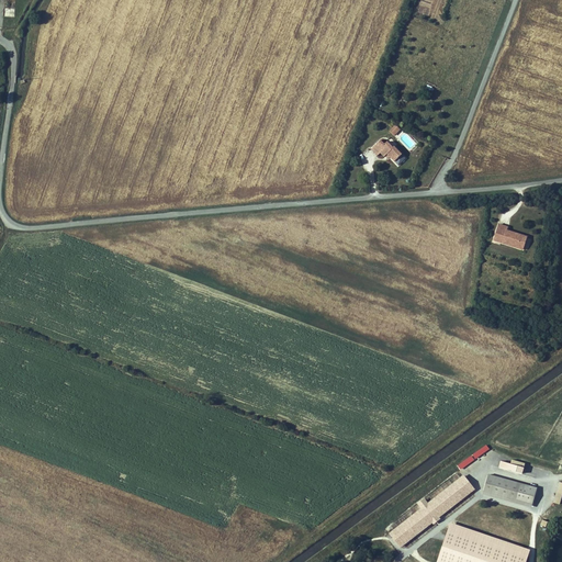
[(395,125),(390,132),(395,136),(401,130),(395,125)]
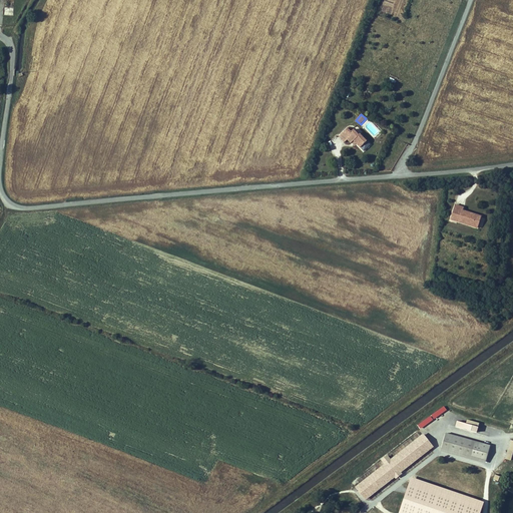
[(360,143),(364,148),(370,142),(364,135),(363,136),(358,130),(355,132),(352,129),(343,137),(349,143),(351,140),(355,143),(356,142),(357,141),(360,143)]
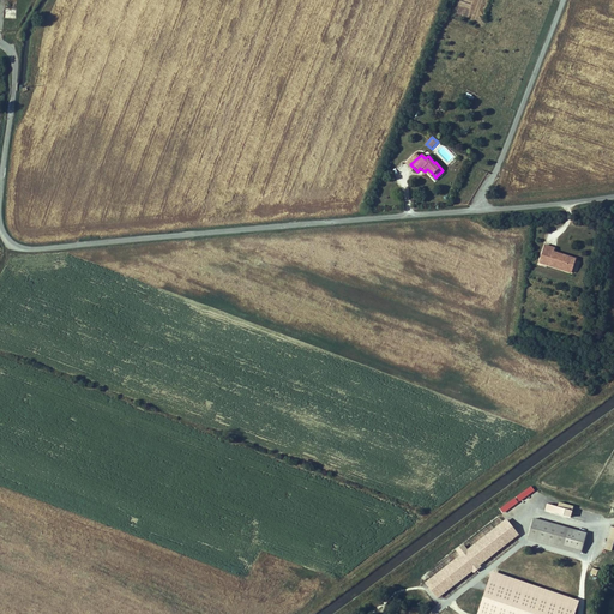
[(577,258),(555,252),(557,247),(545,245),(539,265),(572,274),(577,258)]
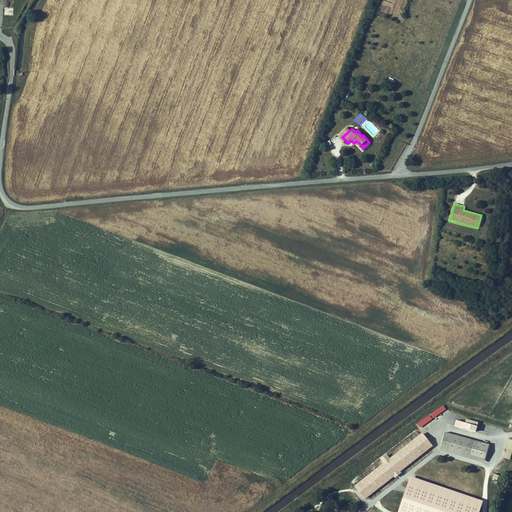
[(443,405),(417,424),(420,428),(447,410),(443,405)]
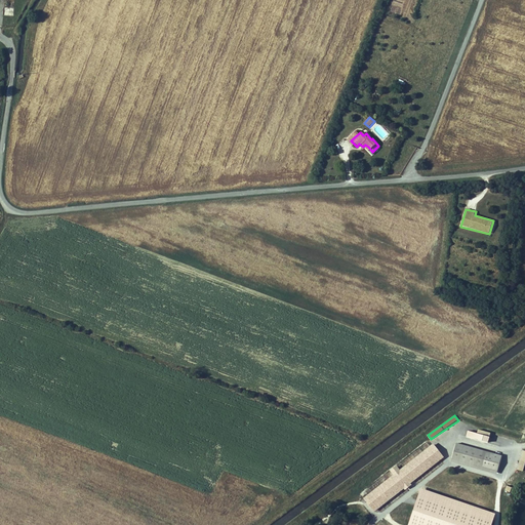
[(478,430),(477,433),(468,431),(466,437),(488,444),(491,433),(478,430)]
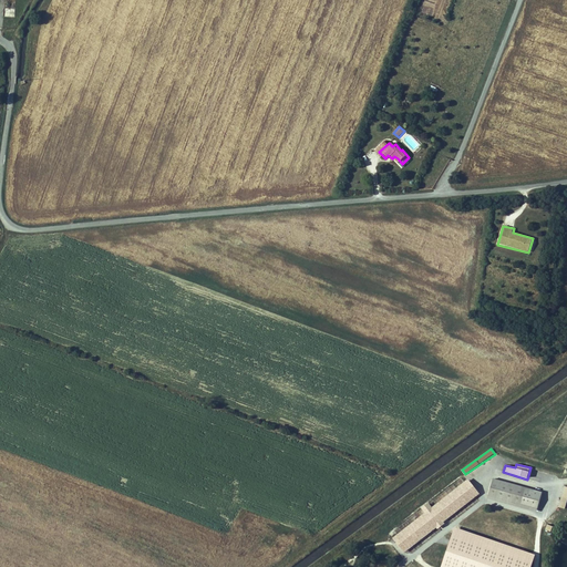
[(495,475),(492,485),(542,501),(545,491),(518,484),(518,483),(495,475)]
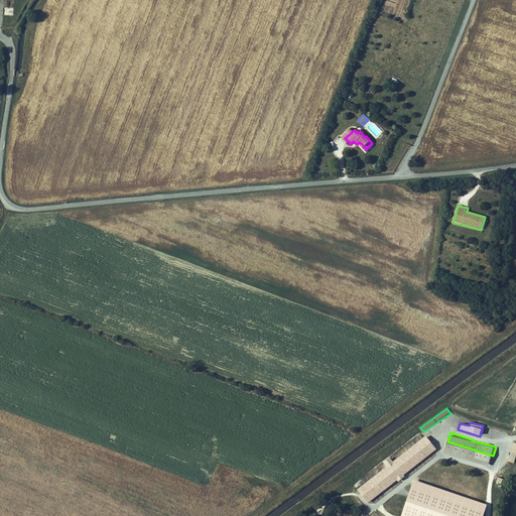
[(493,456),(447,441),(444,453),(491,465),(493,456)]
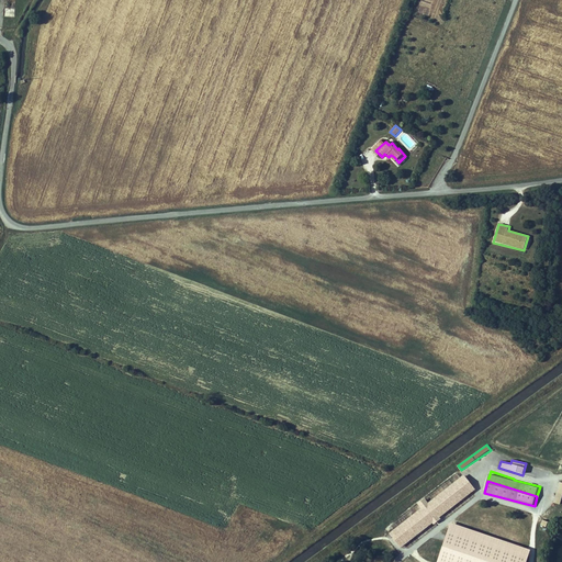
[(429,499),(449,487),(446,483),(427,496),(429,499)]
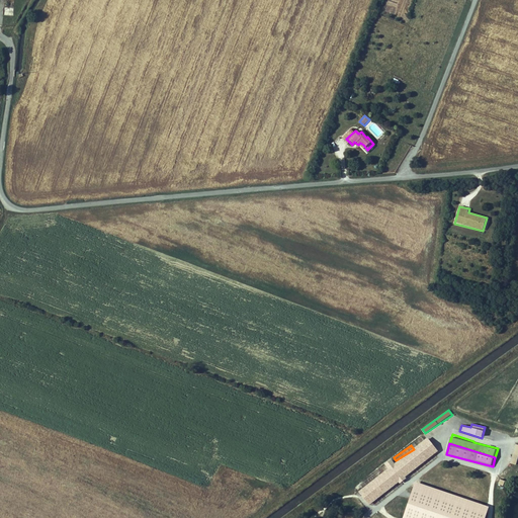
[(486,517),(490,506),(415,484),(404,517),(486,517)]
